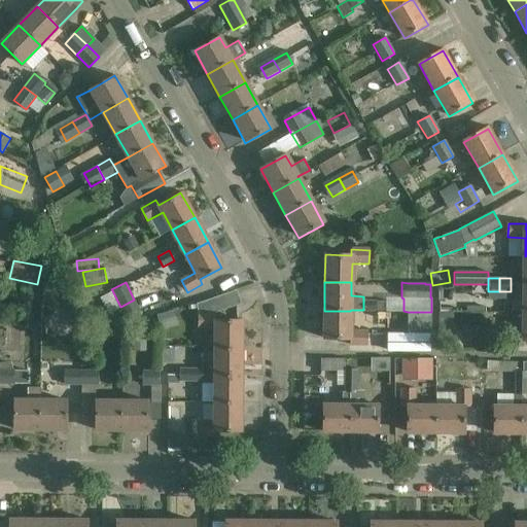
[(511,285),(511,291),(511,292),(524,293),(524,301),(511,301),(511,312),(524,312),(524,313),(526,312),(526,284),(525,285),(511,285)]
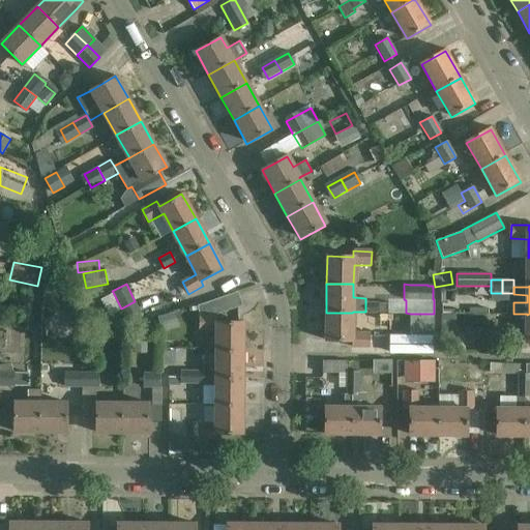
[(216,321),(216,316),(216,314),(241,305),(237,292),(196,305),(199,316),(199,329),(216,329),(216,350),(242,350),(242,322),(216,321)]
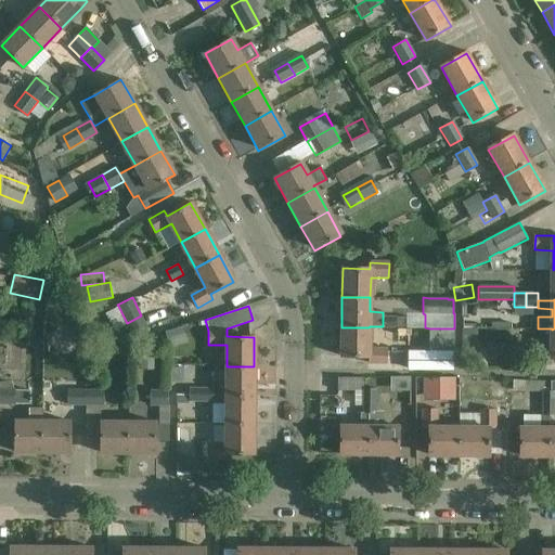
[(157,318),(160,331),(179,325),(176,313),(157,318)]
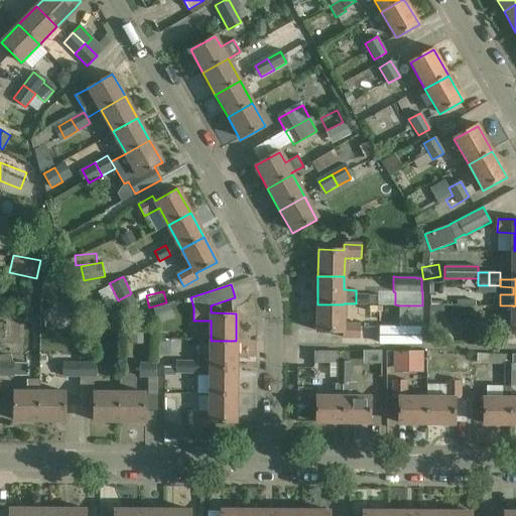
[(369,304),(369,294),(356,294),(356,303),(369,304)]
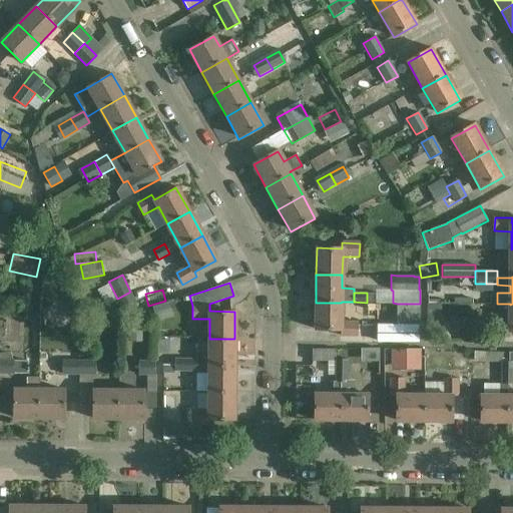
[(341,323),(341,303),(316,303),(315,331),(341,331),(340,337),(358,337),(358,324),(341,323)]
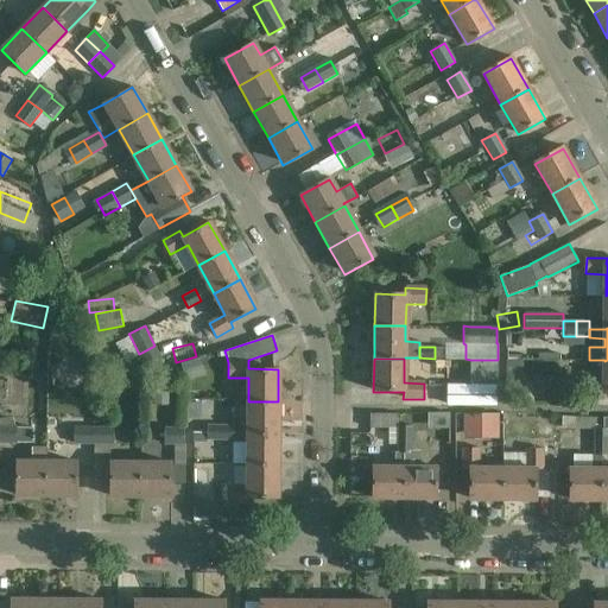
[(498,360),(470,360),(469,385),(447,384),(447,405),(469,406),(498,405),(498,371),(498,360)]
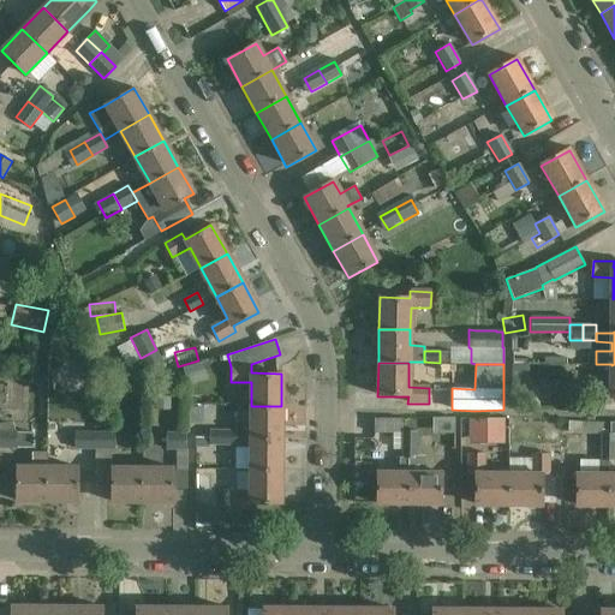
[(614,398),(614,364),(611,365),(611,388),(592,388),(592,404),(611,404),(611,398),(614,398)]
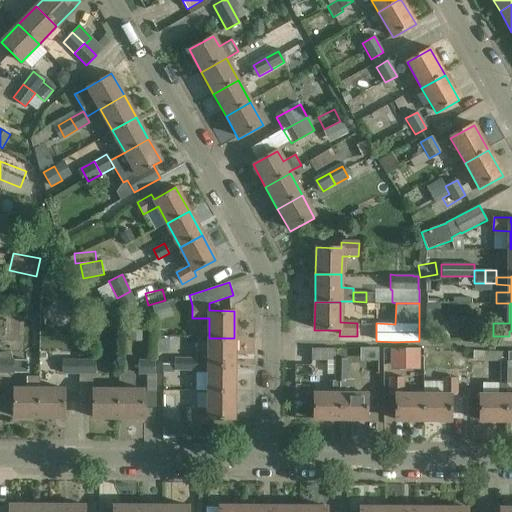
[(440,321),(426,321),(426,339),(448,339),(449,321),(440,321)]
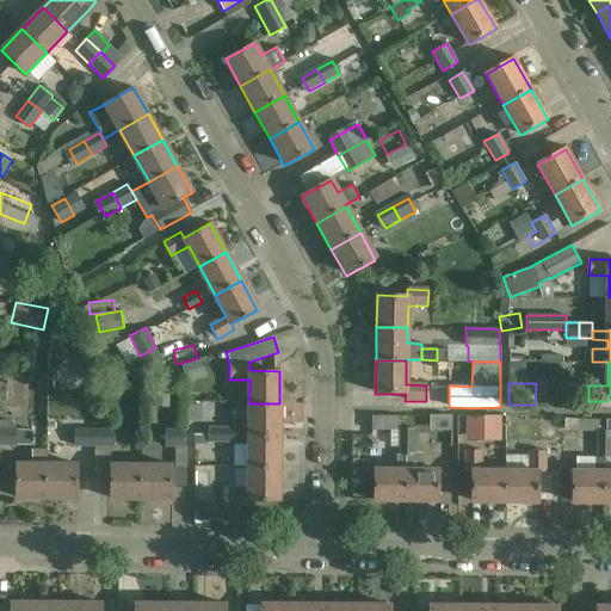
[(196,389),(178,389),(178,409),(197,408),(196,389)]
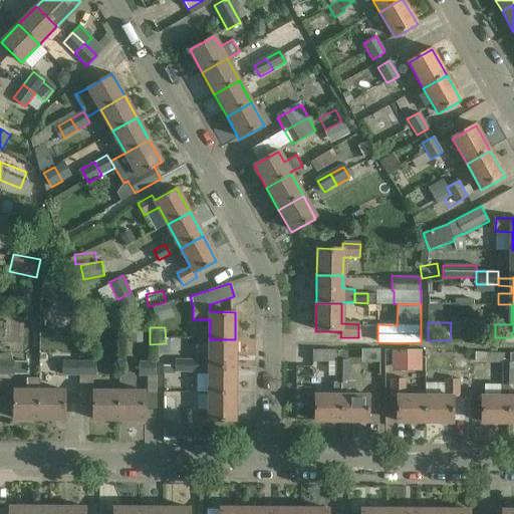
[(234,366),(235,339),(210,339),(210,357),(201,357),(201,361),(197,361),(197,366),(234,366)]
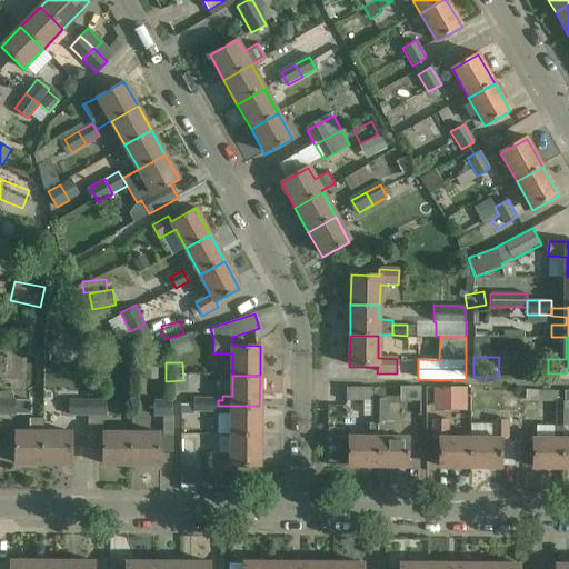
[(0,413),(25,415),(25,399),(16,399),(16,389),(0,389),(0,413)]
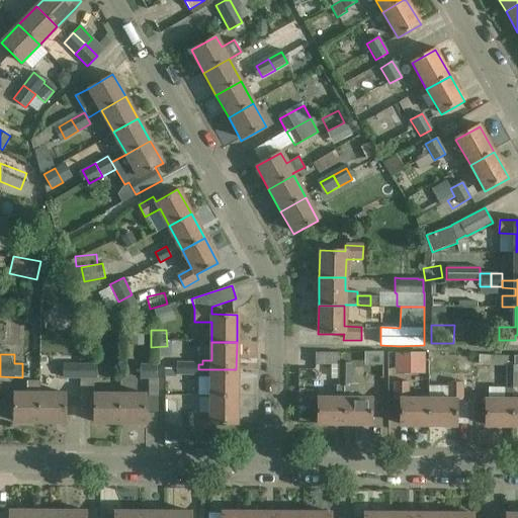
[(399,370),(412,370),(425,370),(425,355),(412,355),(400,355),(399,370)]
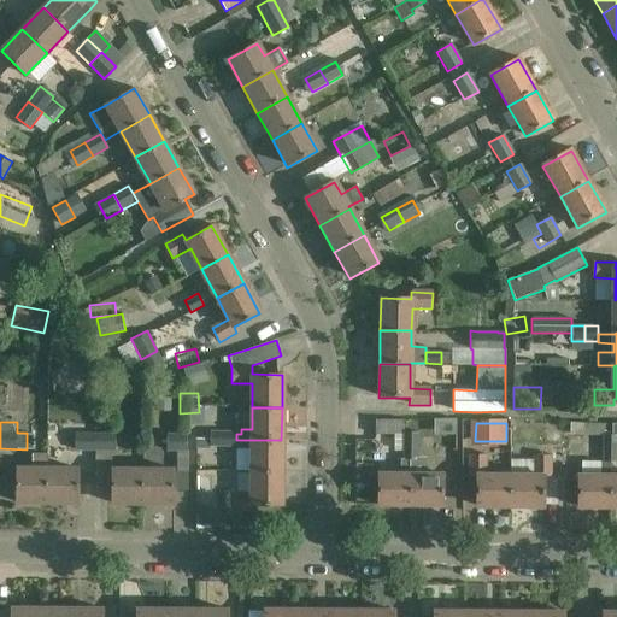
[(210,439),(195,439),(195,448),(210,448),(210,447),(223,447),(223,432),(210,432),(210,439)]
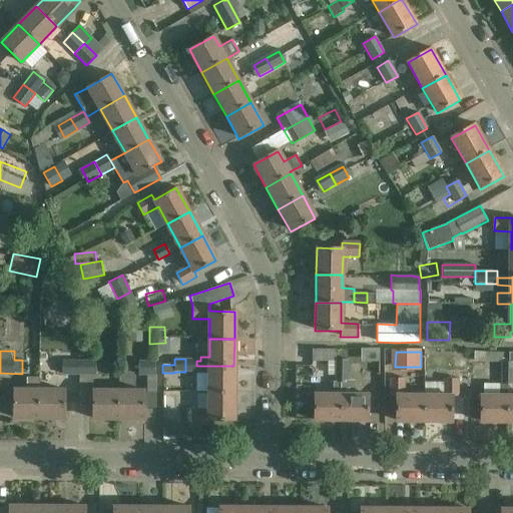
[(196,366),(196,361),(196,359),(185,359),(185,372),(196,372),(196,366)]
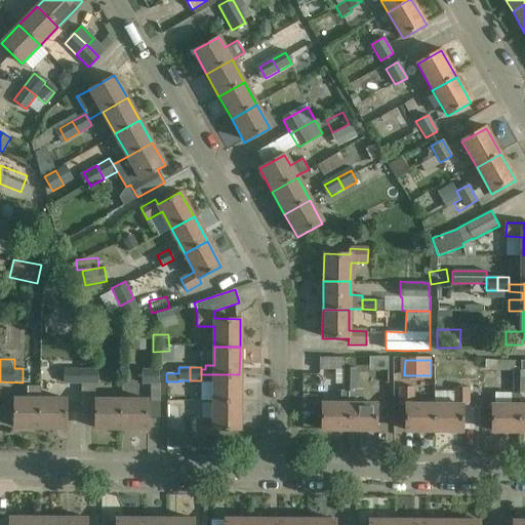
[(354,367),(342,367),(342,379),(354,379),(354,367)]
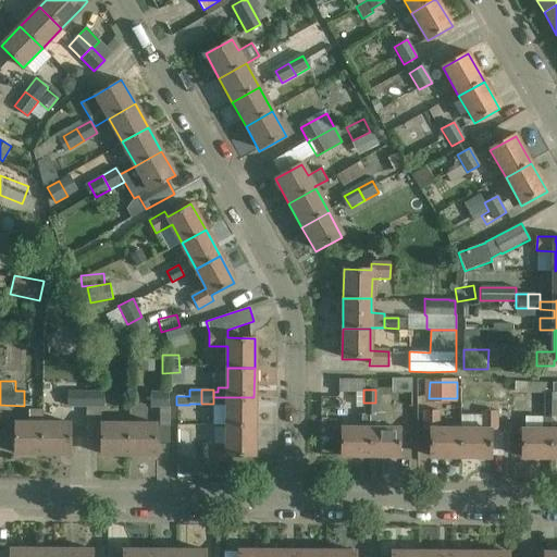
[(86,393),(67,393),(67,407),(86,407),(86,393)]
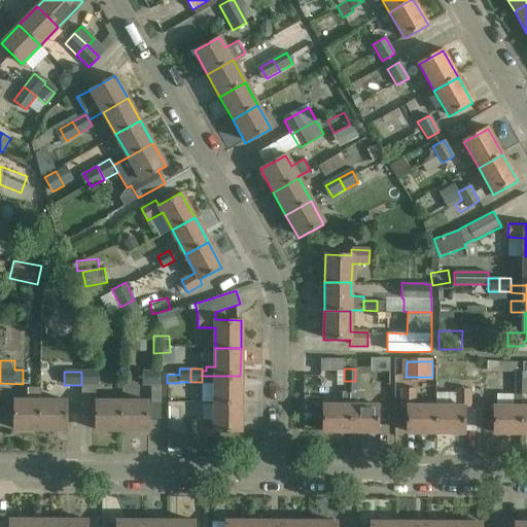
[(81,385),(99,385),(99,372),(81,372),(81,385)]
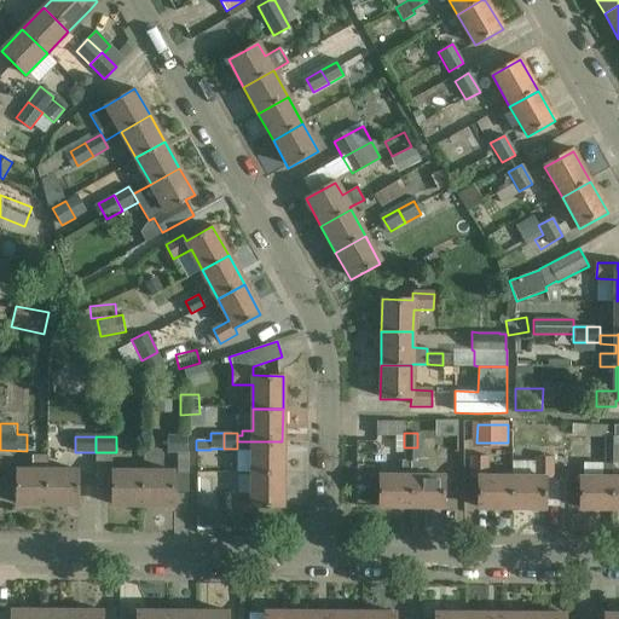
[(187,437),(167,437),(167,452),(186,452),(187,437)]
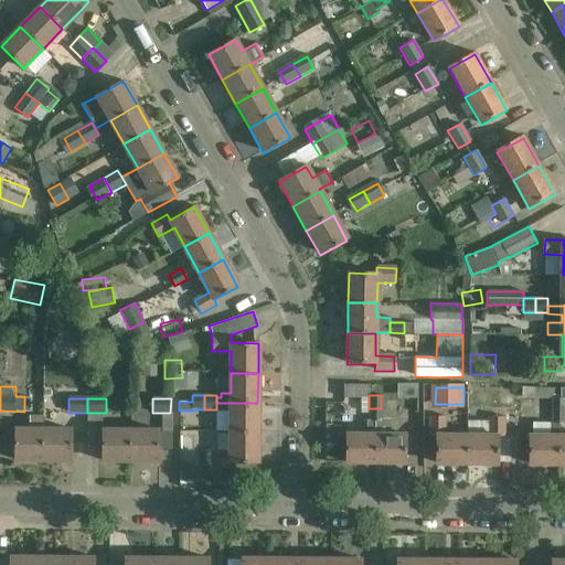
[(552,398),(552,411),(564,412),(564,403),(564,398),(560,398),(552,398)]
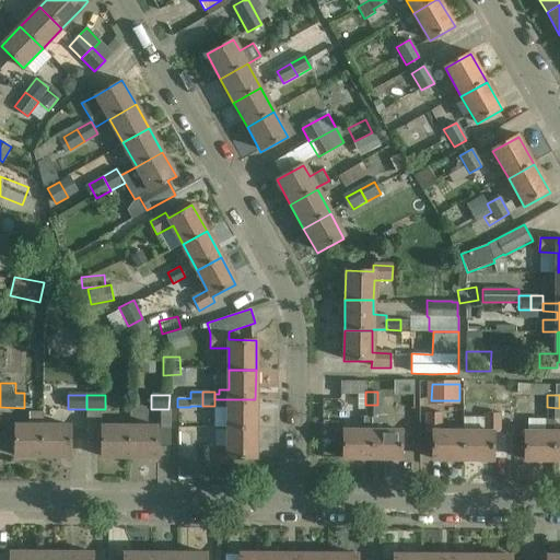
[(255,429),(255,399),(214,399),(214,406),(229,406),(228,429),(255,429)]
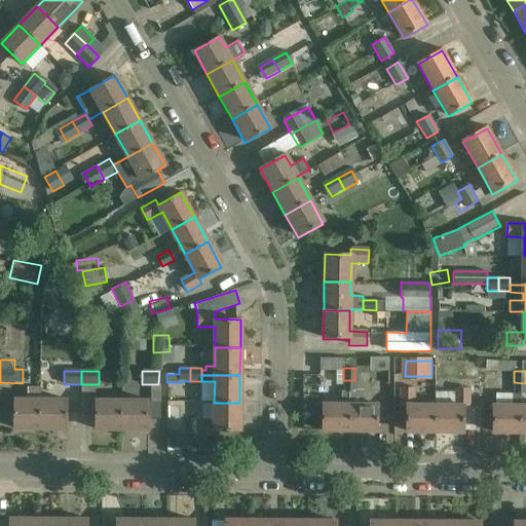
[(349,391),(354,391),(354,380),(343,380),(343,391),(349,391)]
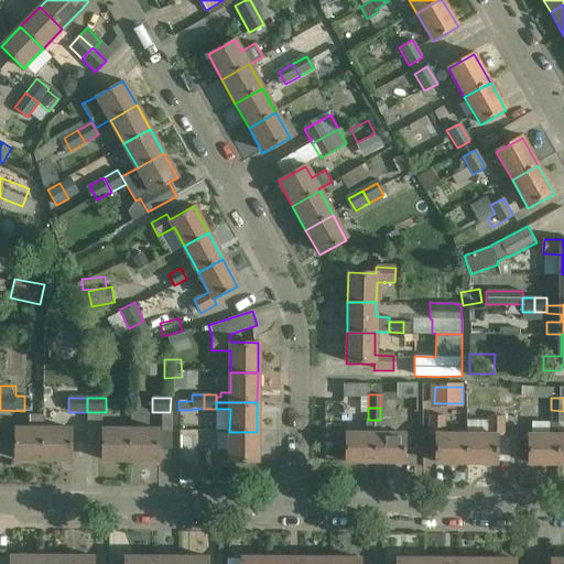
[(563,411),(551,410),(550,422),(563,423),(563,411)]
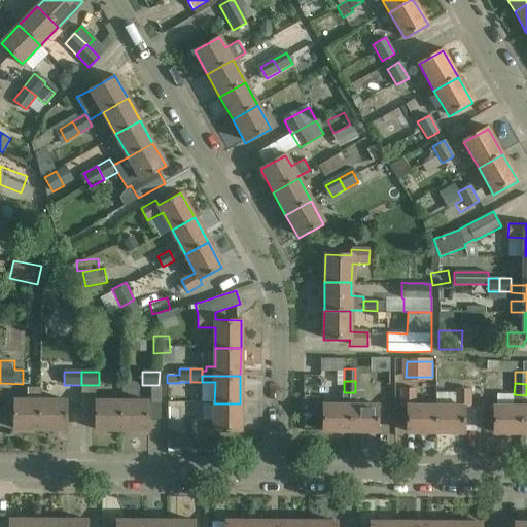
[(39,429),(39,400),(40,387),(27,387),(27,400),(13,400),(13,429),(39,429)]
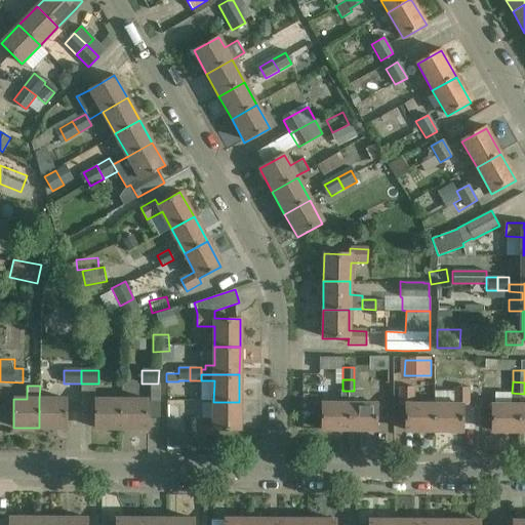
[(197,387),(159,389),(160,401),(197,400),(197,387)]
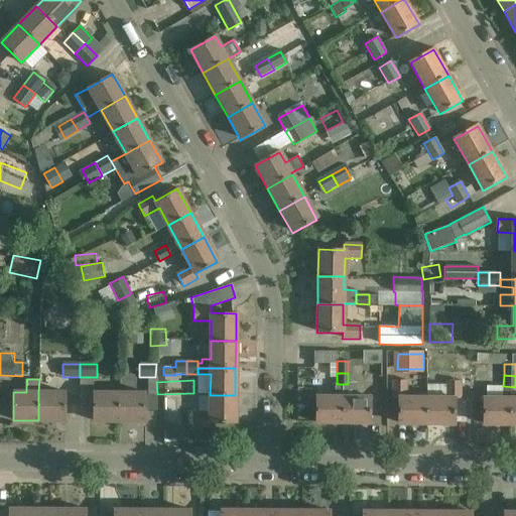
[(397,422),(425,422),(424,398),(406,397),(406,381),(393,381),(393,398),(398,398),(397,422)]
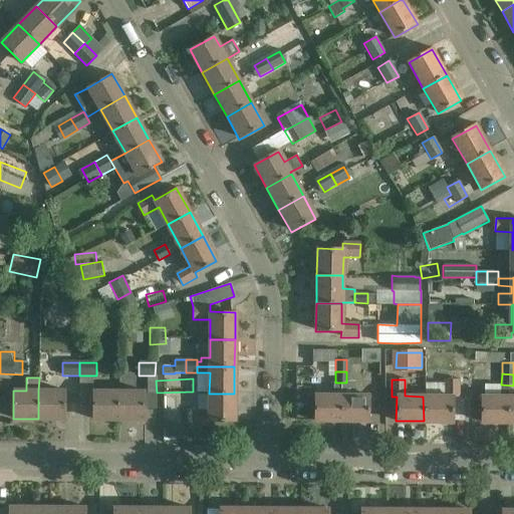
[(423,397),(424,421),(453,422),(453,397),(458,397),(459,380),(444,380),(444,397),(423,397)]
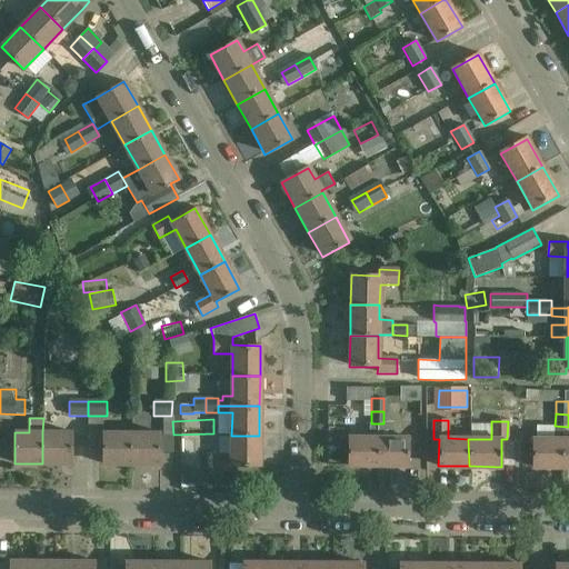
[(348,465),(378,465),(378,423),(371,423),(369,423),(369,438),(348,438),(348,465)]
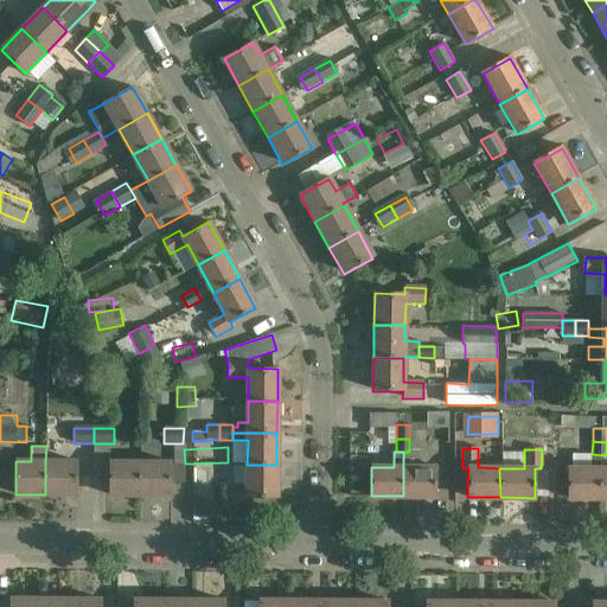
[(403,452),(403,496),(434,496),(435,467),(416,467),(416,452),(409,452),(403,452)]
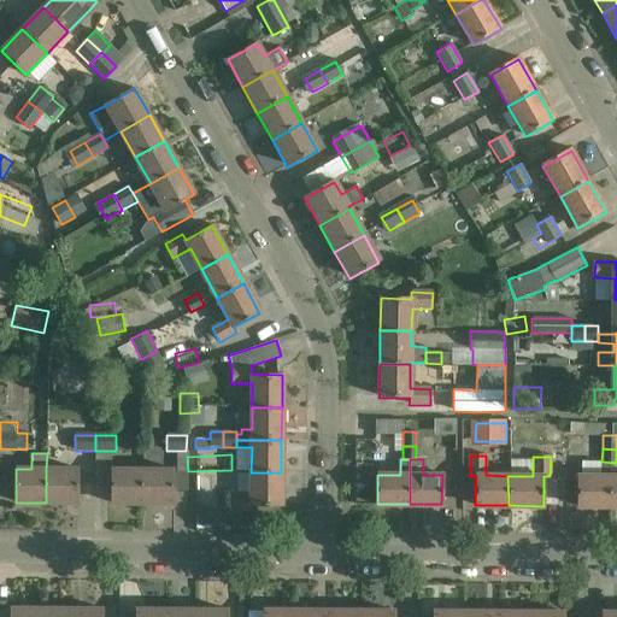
[(77,470),(46,469),(46,503),(77,503),(77,470)]
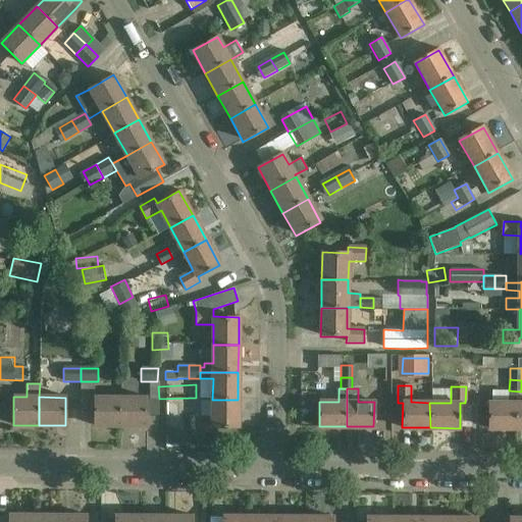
[(95,426),(120,426),(120,398),(95,398),(95,426)]
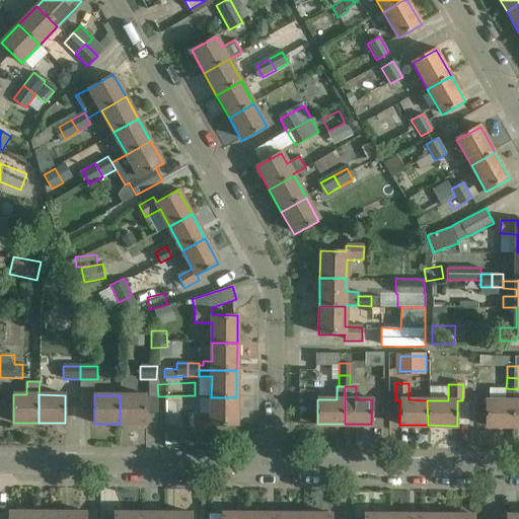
[(145,395),(120,395),(120,424),(145,424),(145,395)]
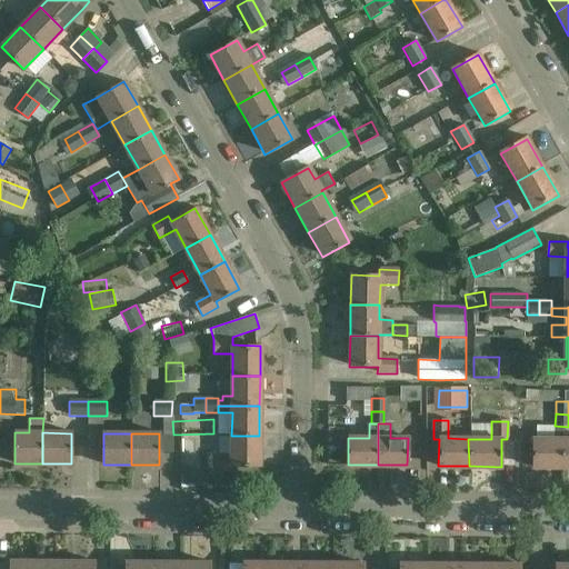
[(259,466),(259,436),(231,436),(231,457),(212,457),(212,472),(231,472),(231,466),(259,466)]
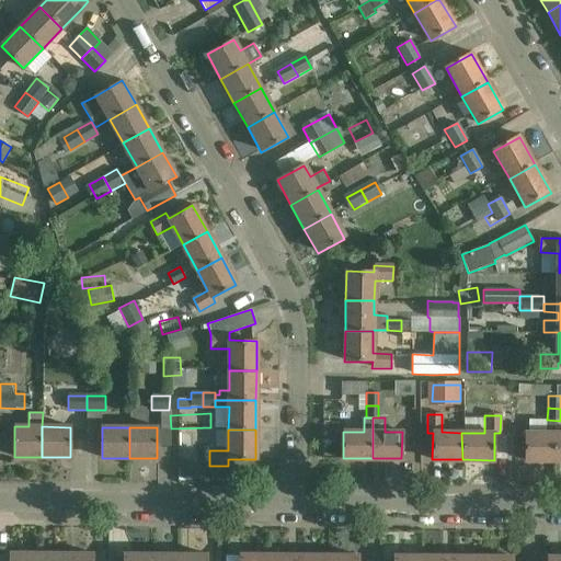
[(554,460),(554,433),(525,433),(524,460),(554,460)]
